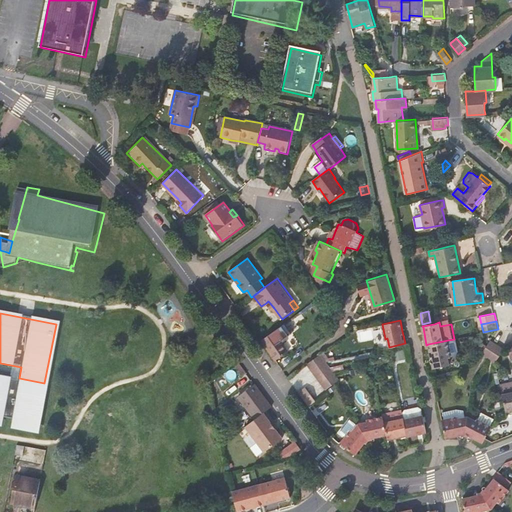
[(288,351),(273,331),(260,340),(275,361),(288,351)]
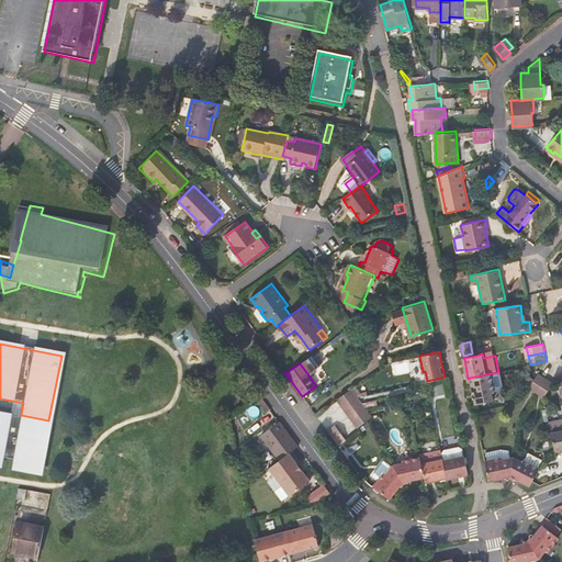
[(495,391),(492,373),(470,378),(475,403),(494,398),(493,392),(495,391)]
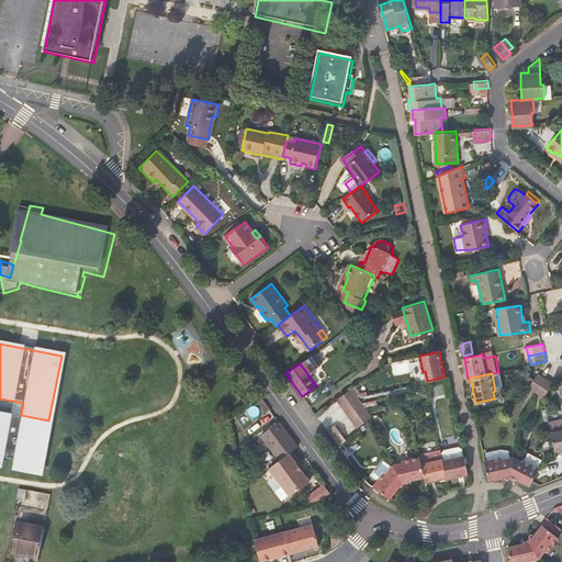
[(530,388),(538,392),(547,378),(539,373),(530,388)]
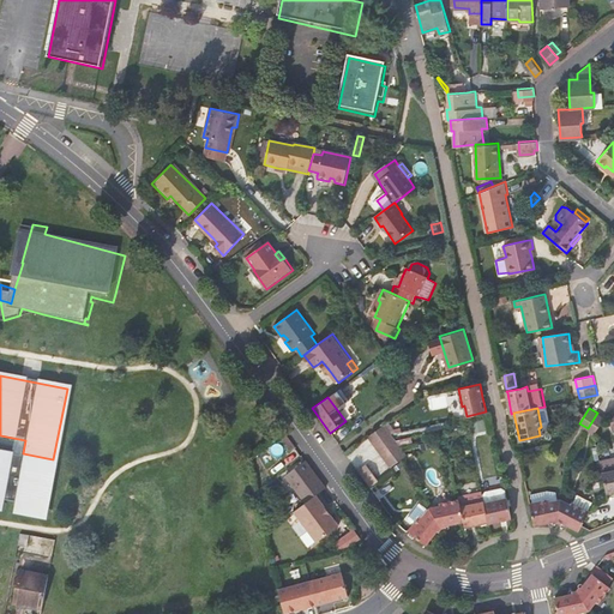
[(588,428),(595,433),(605,417),(597,413),(588,428)]
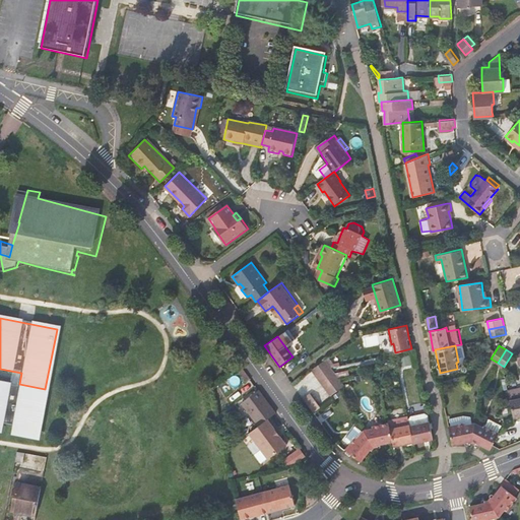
[(329,367),(324,361),(312,370),(316,376),(329,367)]
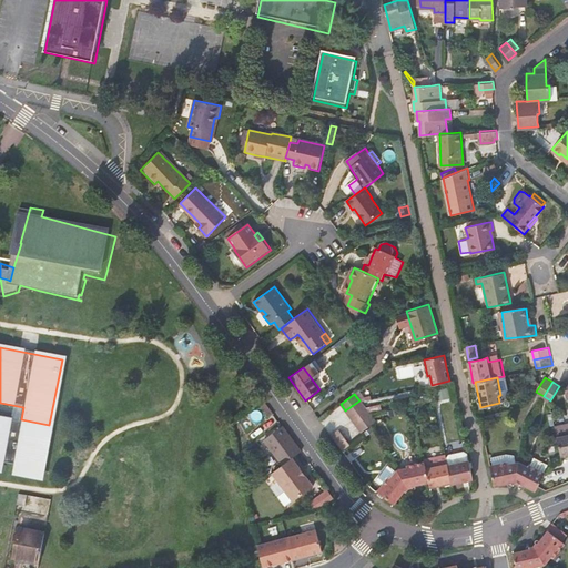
[(364,407),(361,402),(359,401),(345,411),(351,417),(364,407)]
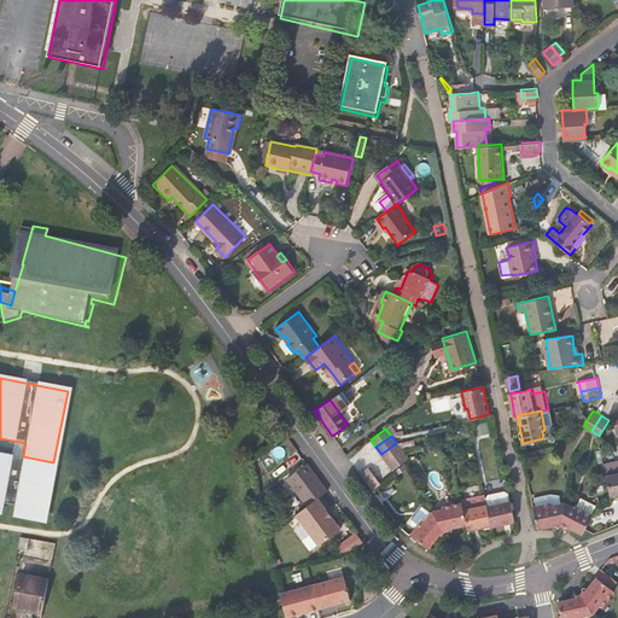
[(402,452),(397,443),(396,443),(382,454),(386,462),(402,452)]
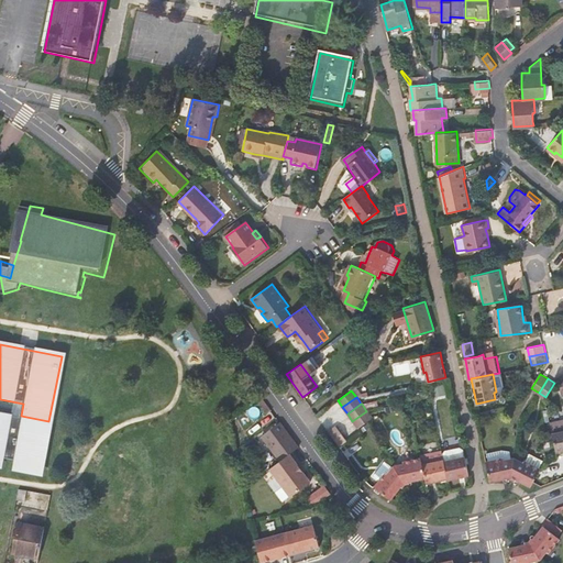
[(372,419),(366,411),(352,421),(357,429),(366,423),(372,419)]
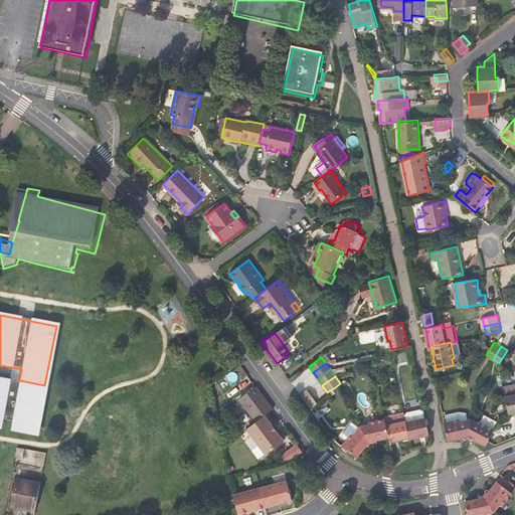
[(44,385),(19,380),(18,384),(0,380),(0,425),(1,421),(10,422),(9,433),(34,438),(44,385)]
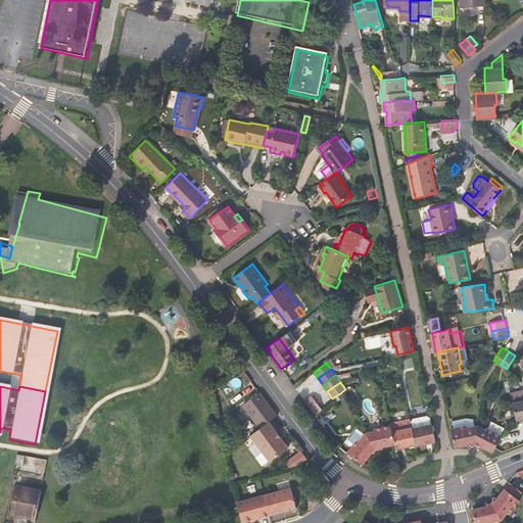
[(516,419),(522,417),(522,388),(511,391),(516,419)]
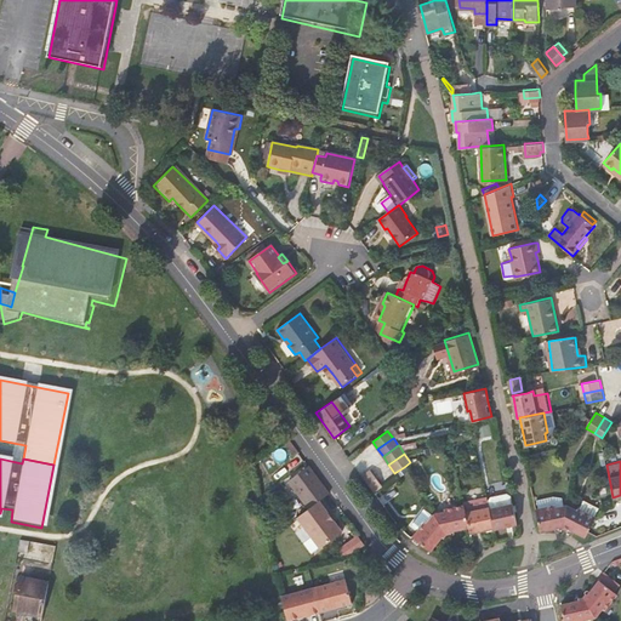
[(311,508),(323,499),(330,493),(309,465),(289,480),(311,508)]
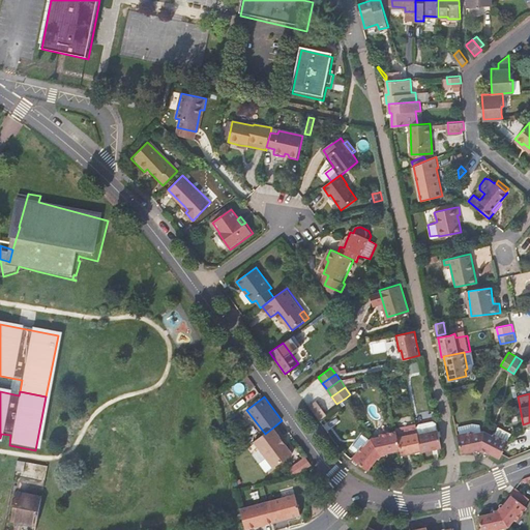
[(316,402),(308,407),(319,420),(326,414),(316,402)]
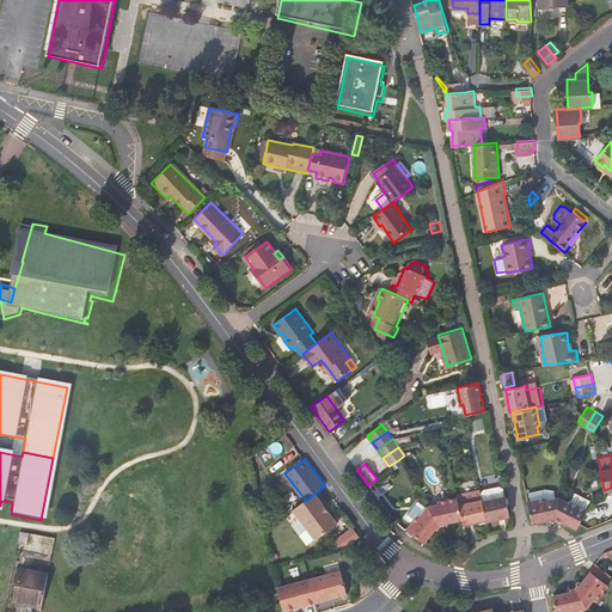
[(526,491),(528,500),(533,522),(542,521),(550,519),(551,521),(556,520),(560,495),(548,497),(546,496),(545,488),(526,491)]
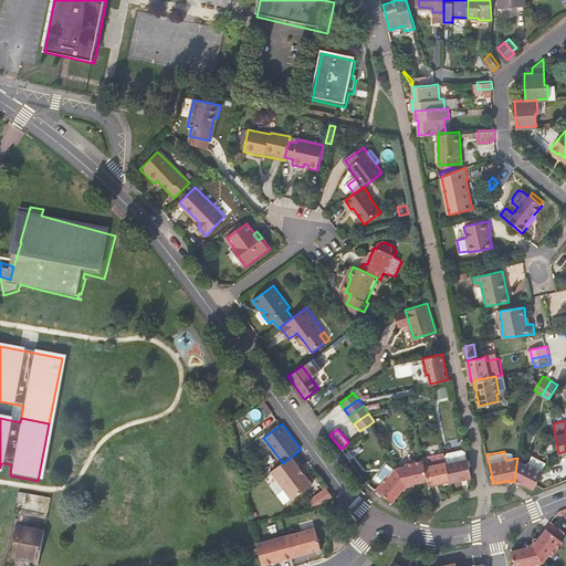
[(283,463),(272,471),(293,499),(313,484),(306,475),(301,469),(303,467),(294,454),(283,463)]
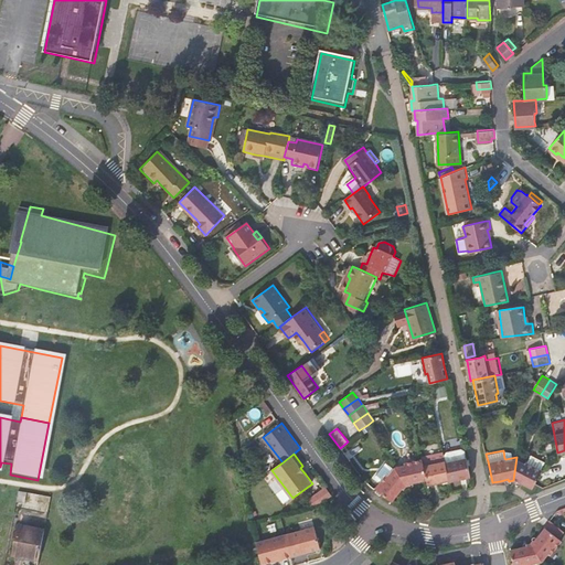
[(467,457),(446,462),(449,480),(460,478),(468,477),(471,476),(467,457)]
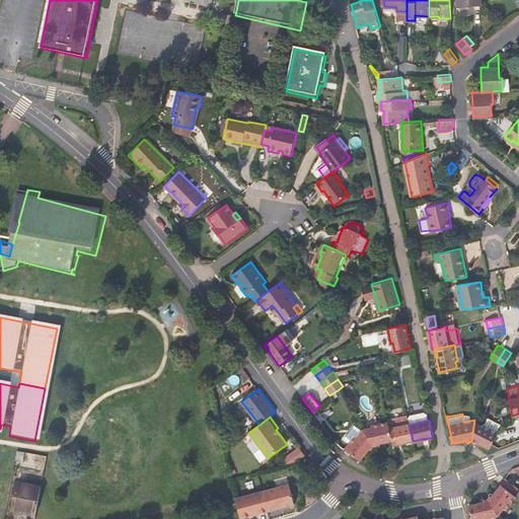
[(482,425),(474,420),(471,441),(475,443),(476,440),(482,443),(488,447),(491,443),(498,432),(484,423),(482,425)]
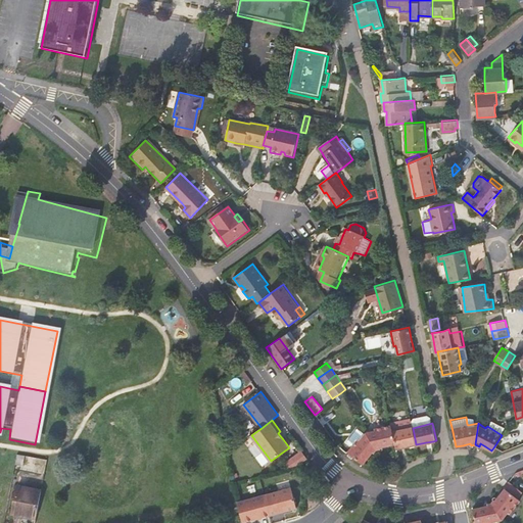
[(375,431),(366,433),(376,448),(379,448),(380,446),(385,445),(395,443),(392,431),(390,424),(374,428),(375,431)]
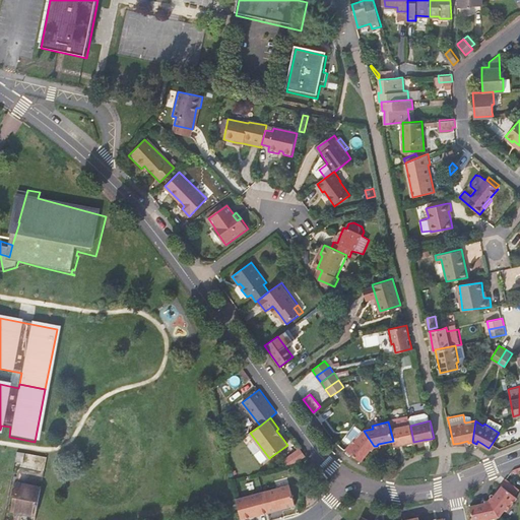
[(413,442),(410,426),(409,424),(390,429),(393,441),(394,445),(402,444),(413,442)]
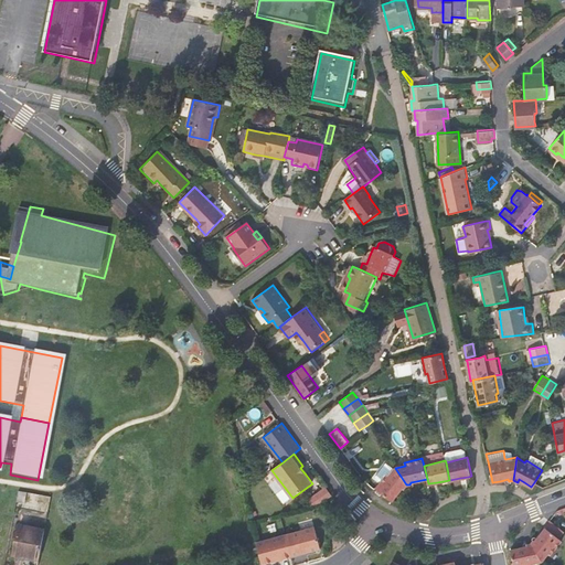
[(373,480),(380,484),(386,476),(387,477),(391,473),(383,468),(373,480)]
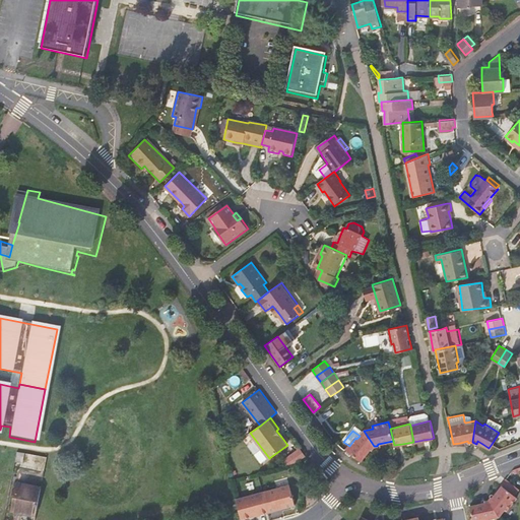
[(355,438),(349,446),(345,450),(361,462),(363,459),(365,456),(371,449),(372,449),(374,446),(364,431),(360,436),(356,439),(355,438)]
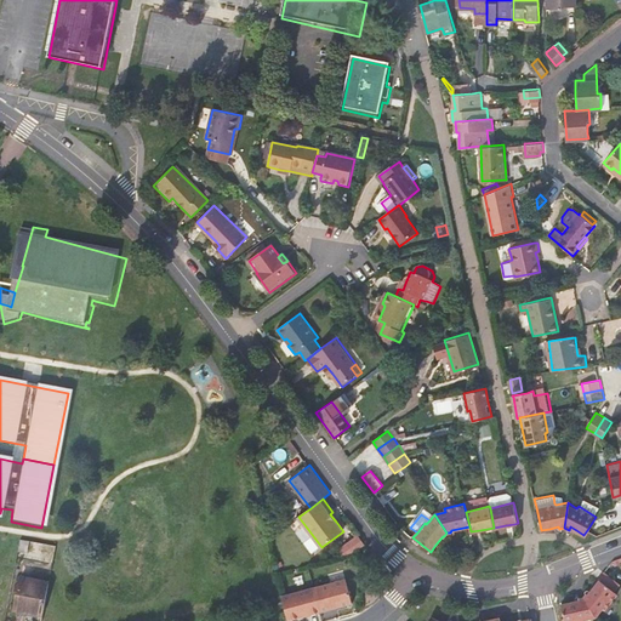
[(360,535),(340,546),(346,556),(366,543),(360,535)]
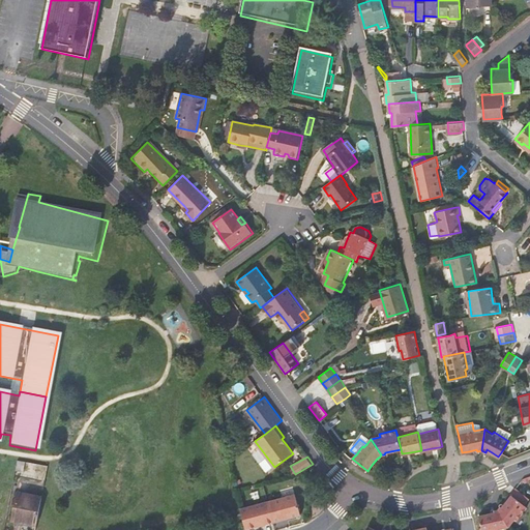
[(527,499),(513,489),(508,495),(509,497),(505,502),(500,508),(499,507),(496,509),(507,527),(512,520),(514,522),(525,507),(522,505),(527,499)]
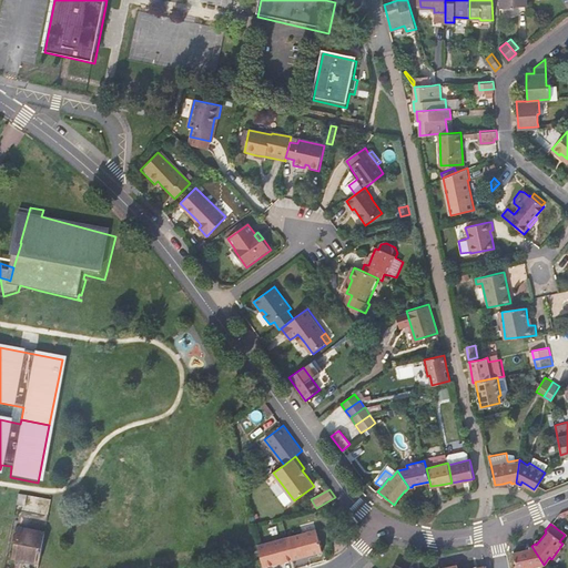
[(10,565),(24,567),(37,567),(42,538),(17,533),(10,565)]
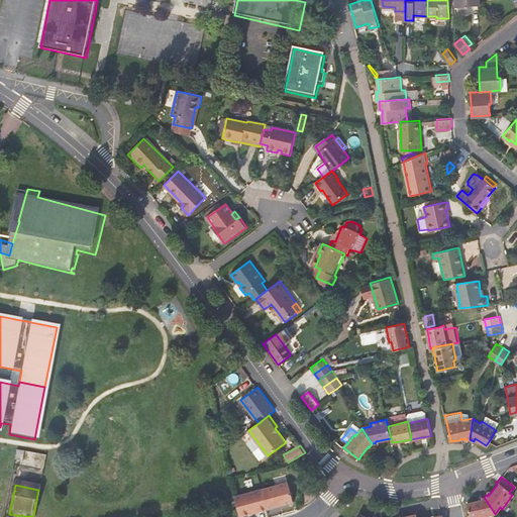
[(284,485),(261,491),(266,510),(290,504),(284,485)]
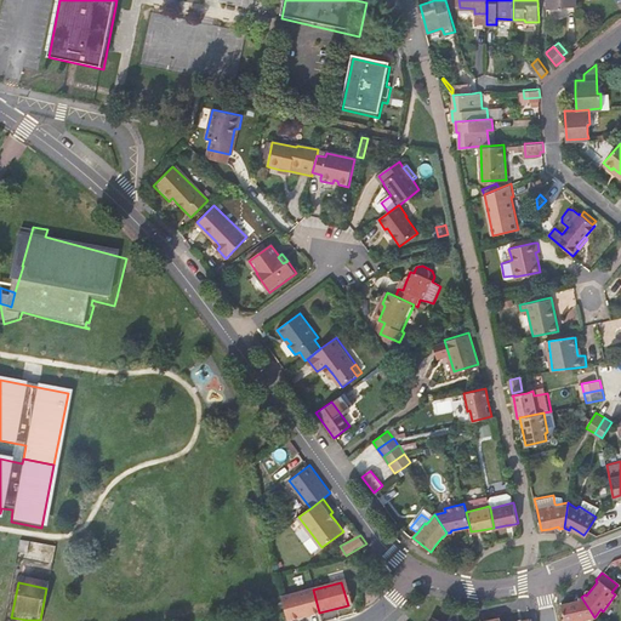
[(313,590),(280,597),(285,620),(286,620),(319,613),(313,590)]
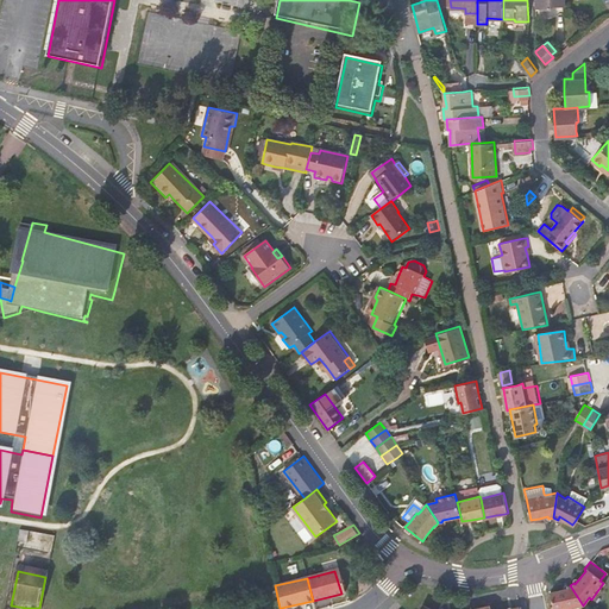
[(571,608),(583,606),(570,585),(565,586),(565,589),(557,591),(548,594),(551,608),(571,608)]
